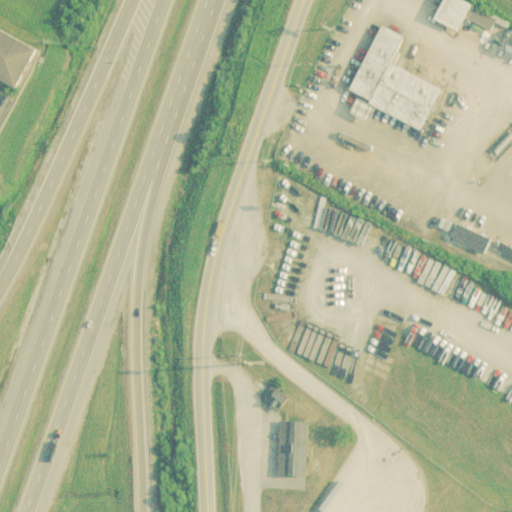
[(425,129),(444,87),(393,65),(406,36),(381,25),(350,95),(425,129)]
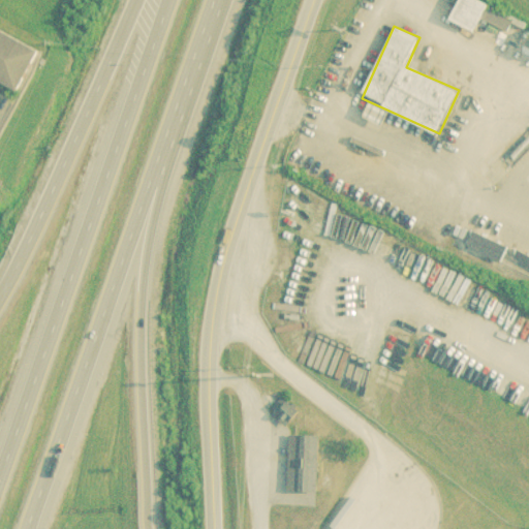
[(0,28),(41,51),(21,92),(0,82),(0,28)]
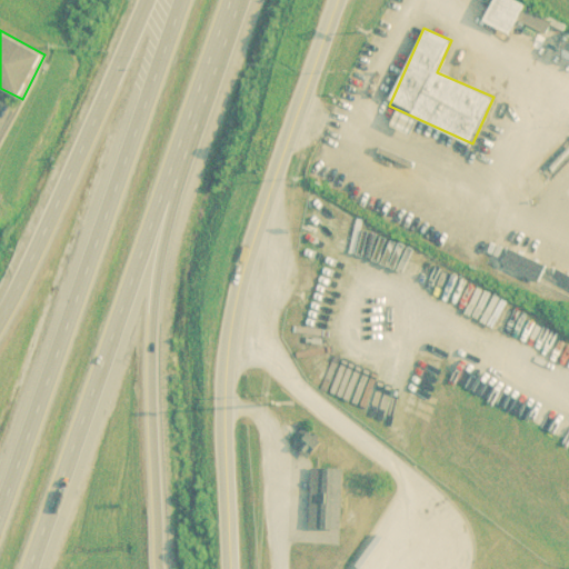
[(290,442),(309,459),(322,443),(303,427),(290,442)]
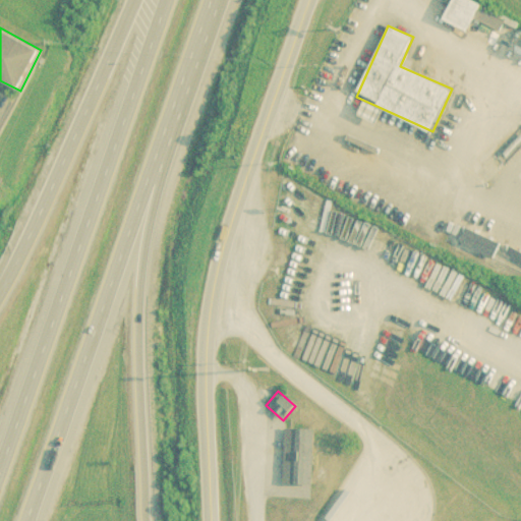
[(285,485),(312,485),(312,429),(285,429),(285,485)]
